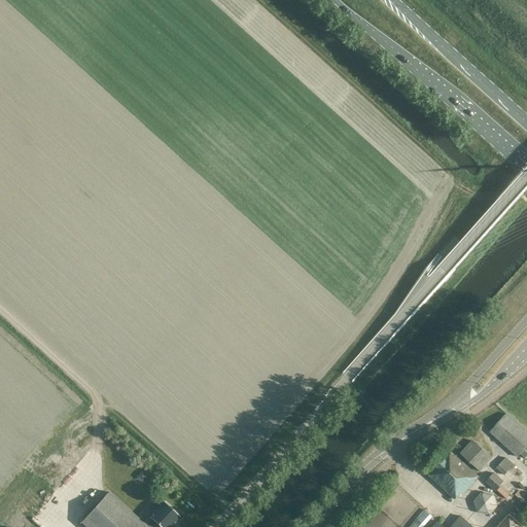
[(526,448),(526,431),(515,421),(516,421),(506,413),(489,432),(498,441),(499,440),(519,458),(521,455),(526,459),(526,458),(526,451),(526,450),(526,448)]
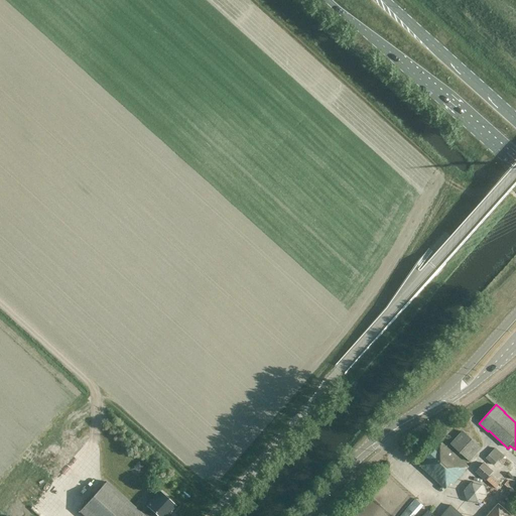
[(470,462),(482,447),(464,432),(453,445),(470,462)]
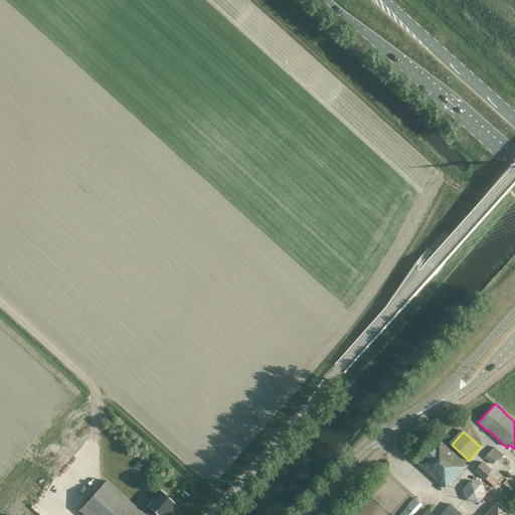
[(453,484),(468,466),(440,442),(419,465),(445,488),(450,482),(453,484)]
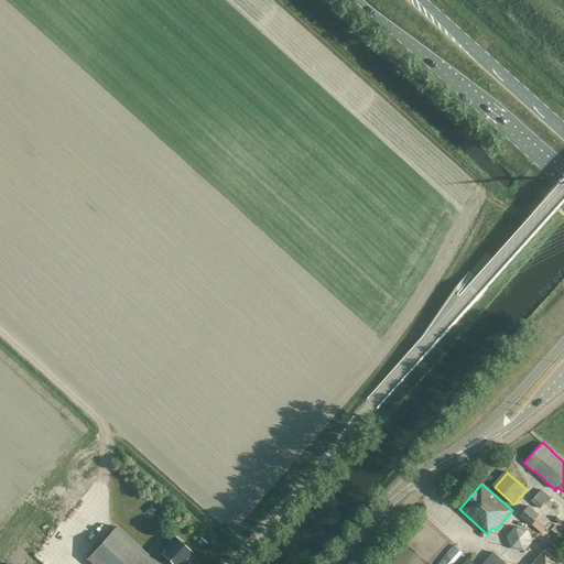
[(548,503),(552,499),(542,489),(531,500),(540,509),(545,502),(548,503)]
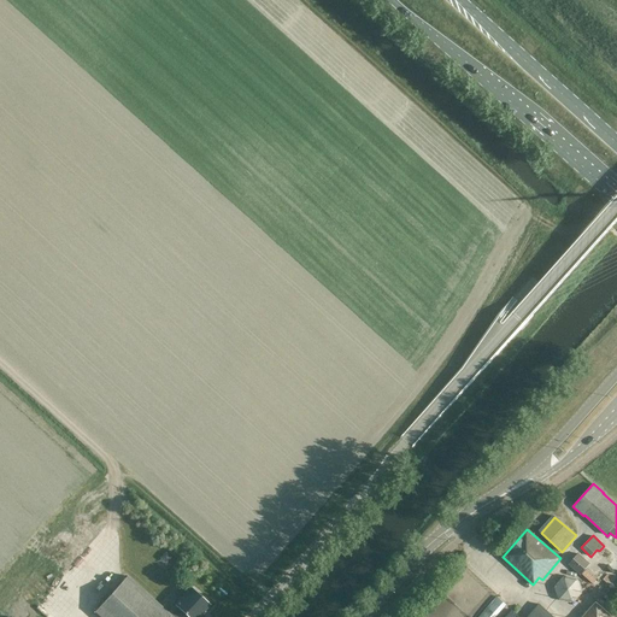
[(166,564),(171,557),(165,552),(160,558),(166,564)]
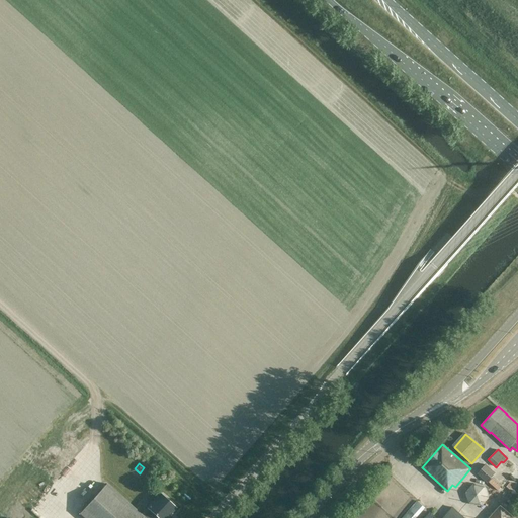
[(489,482),(497,473),(487,464),(479,473),(489,482)]
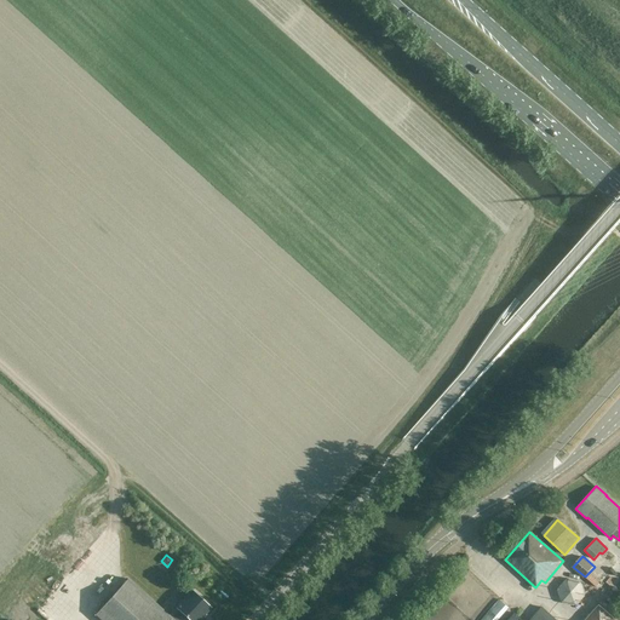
[(191,619),(199,619),(211,607),(193,590),(177,607),(177,608),(170,616),(128,579),(97,615),(102,619),(179,619),(185,614),(191,619)]
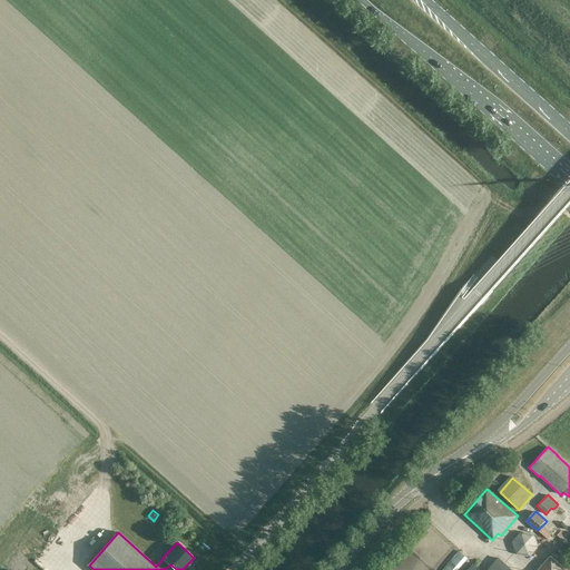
[(529,558),(538,547),(534,534),(520,532),(512,541),(517,554),(529,558)]
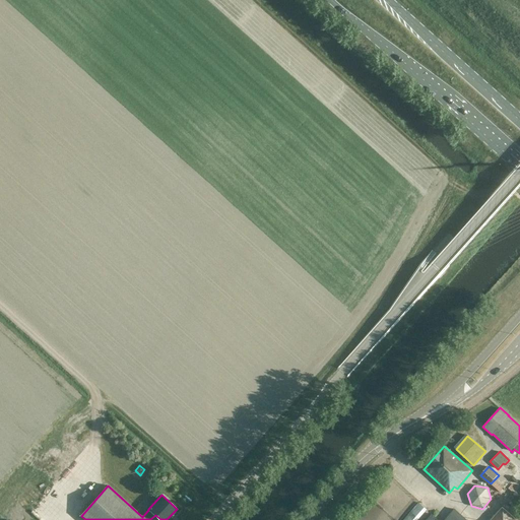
[(418,519),(428,510),(418,502),(410,512),(408,515),(402,519),(418,519)]
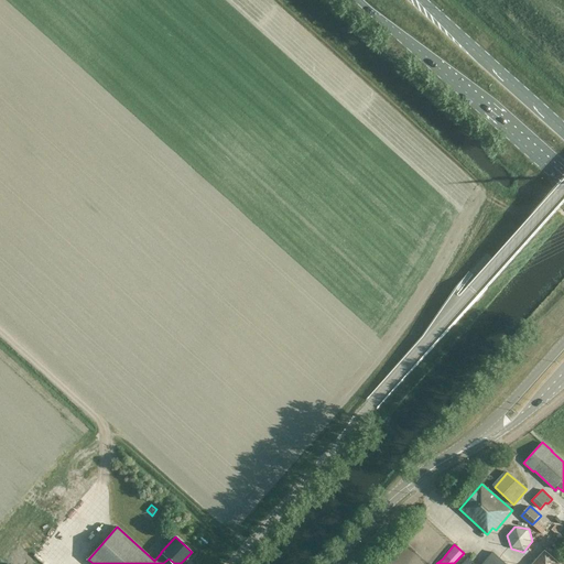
[(563,563),(545,549),(530,563),(563,563)]
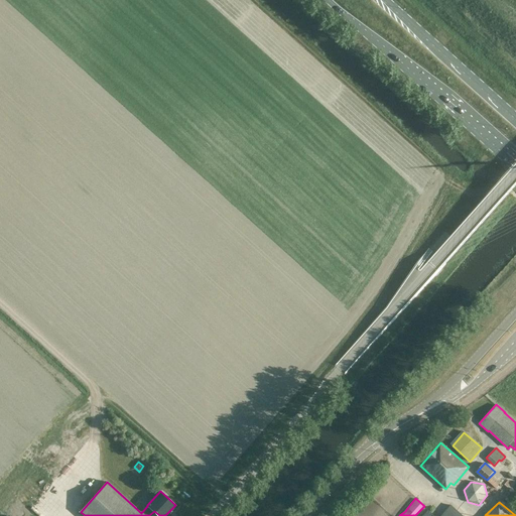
[(464,515),(450,505),(440,515),(434,515),(428,510),(422,515),(464,515)]
